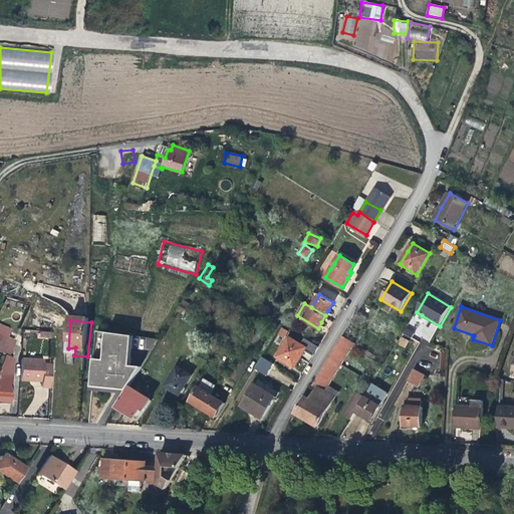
[(129,365),(134,335),(96,330),(91,386),(127,390),(131,386),(142,366),(129,365)]
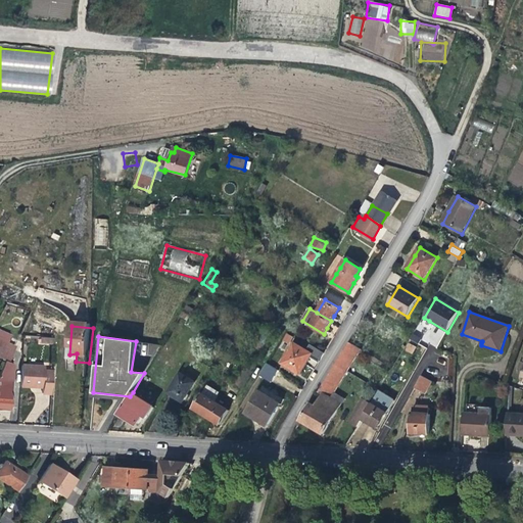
[(222,345),(230,350),(230,349),(234,343),(226,338),(222,345)]
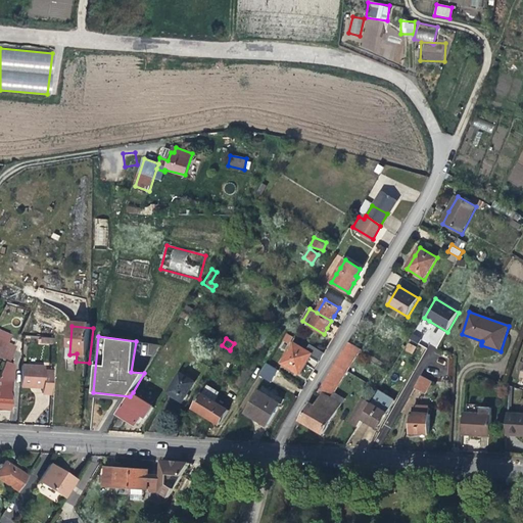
[(0,340),(0,359),(4,361),(0,371),(0,408),(11,409),(14,366),(7,363),(14,348),(0,340)]
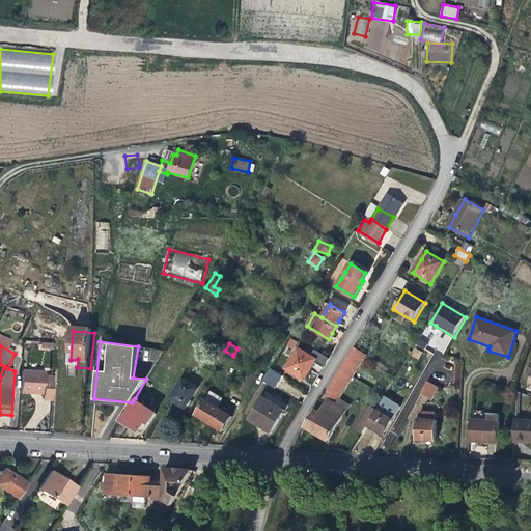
[(316,359),(299,347),(285,368),(303,380),(311,366),(316,359)]
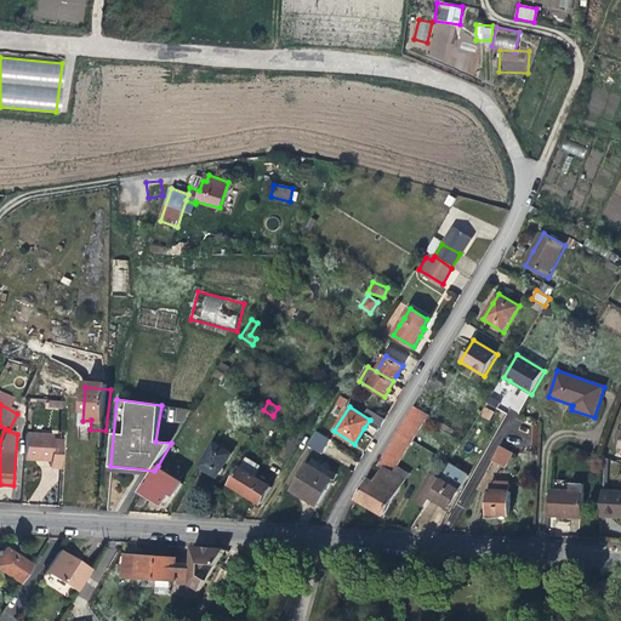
[(399,433),(411,442),(428,415),(415,406),(399,433)]
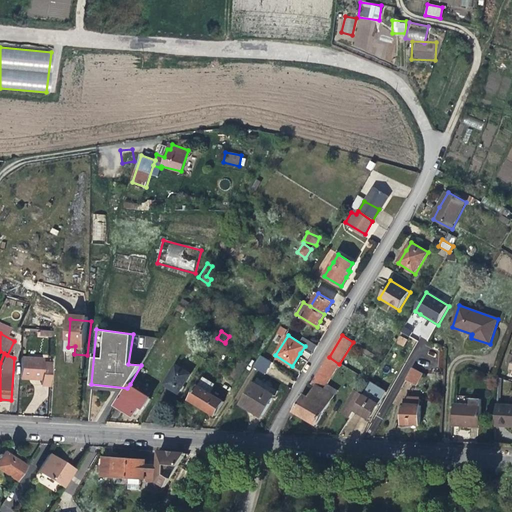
[(399,336),(396,343),(404,346),(406,338),(399,336)]
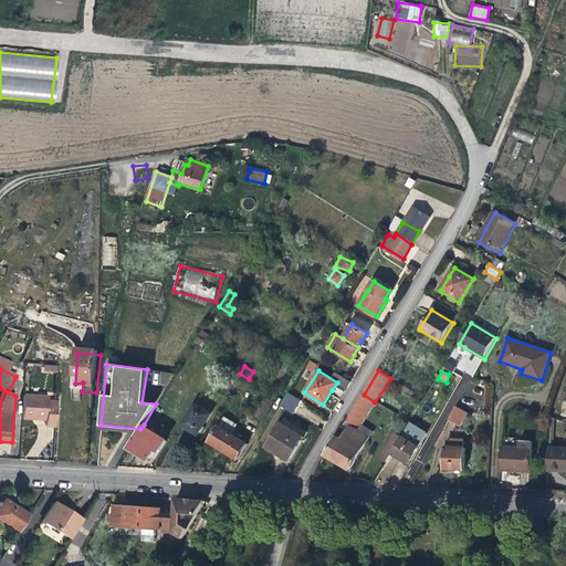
[(339,377),(336,387),(345,390),(349,381),(339,377)]
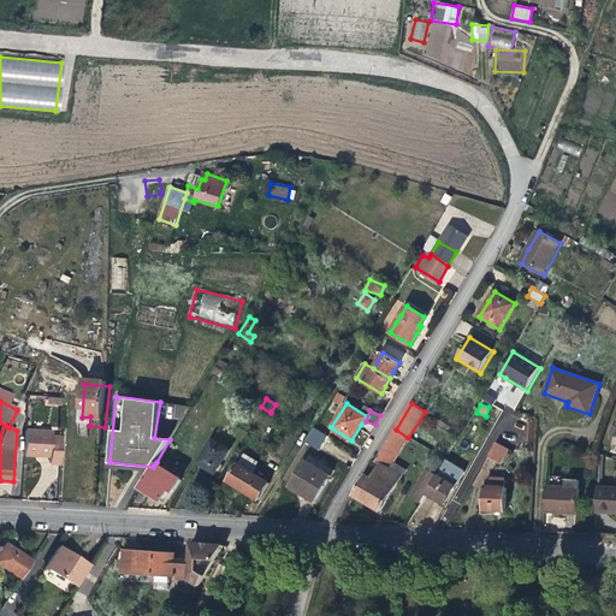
[(327,436),(314,426),(308,436),(304,442),(319,450),(327,436)]
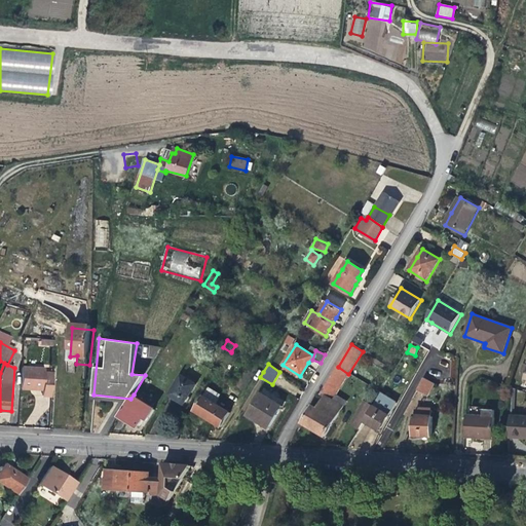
[(50,398),(51,384),(51,373),(44,373),(44,367),(22,366),(21,388),(35,388),(43,389),(43,398),(50,398)]
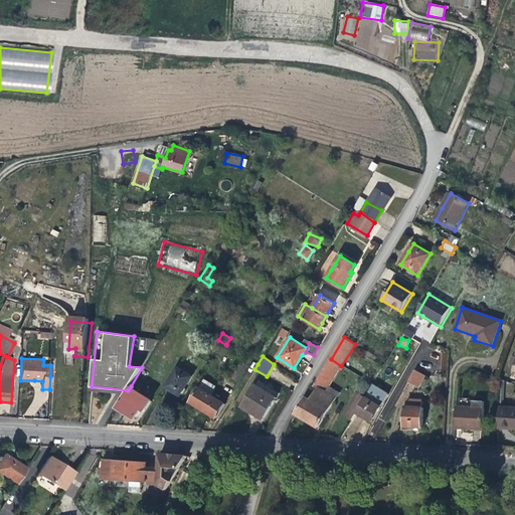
[(325,392),(341,366),(331,359),(314,387),(318,389),(312,399),(308,397),(297,415),(308,422),(318,428),(336,399),(325,392)]
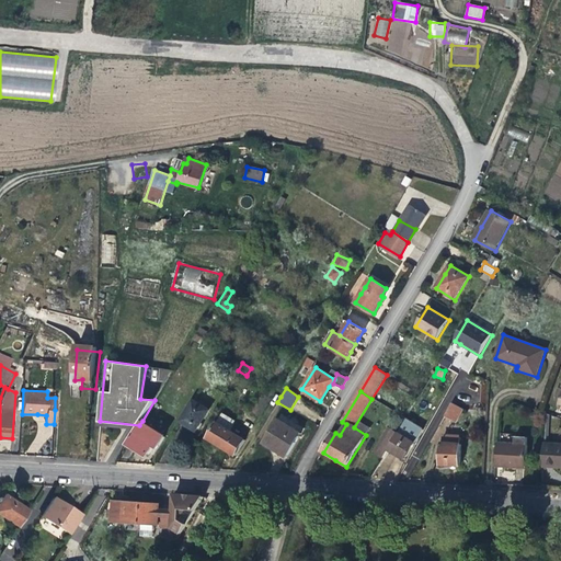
[(268,403),(260,398),(251,411),(260,416),(268,403)]
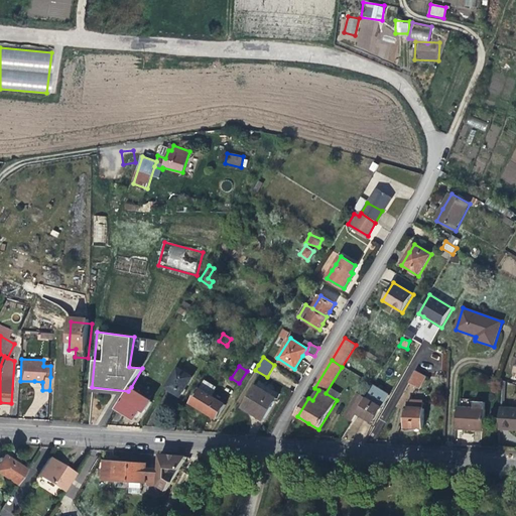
[(177,368),(165,387),(174,392),(179,396),(191,377),(177,368)]
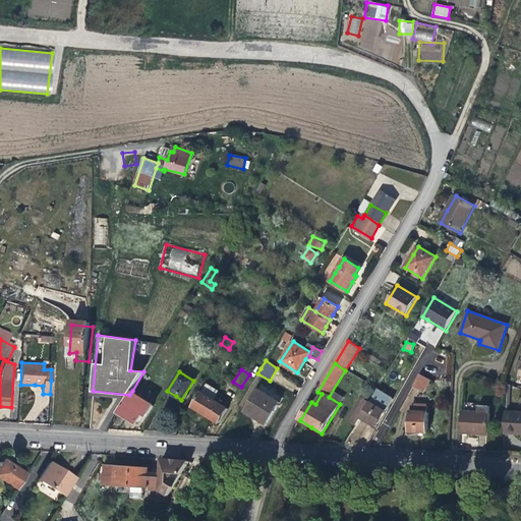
[(431,381),(420,375),(413,387),(424,393),(431,381)]
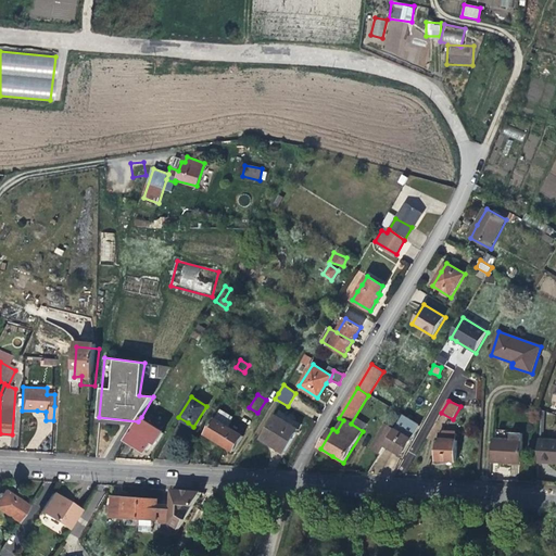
[(232,417),(220,409),(205,433),(219,442),(232,451),(242,436),(227,426),(232,417)]
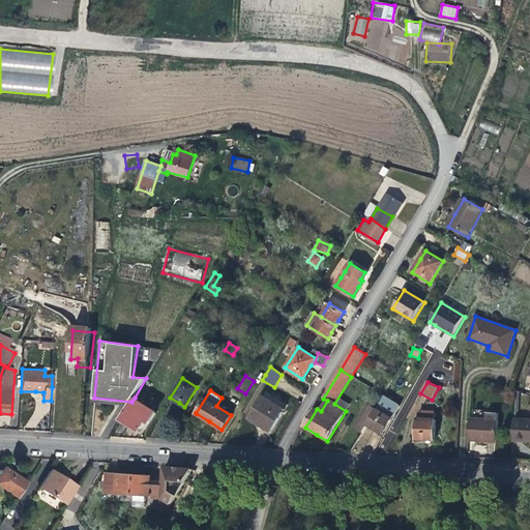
[(266,391),(263,395),(285,408),(287,405),(266,391)]
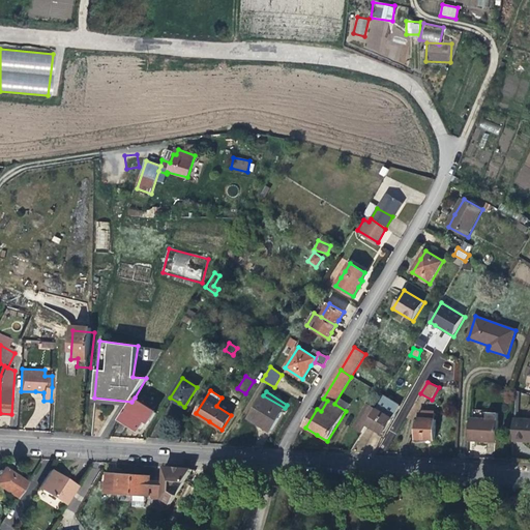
[(270,432),(285,408),(263,395),(249,418),(260,424),(270,432)]
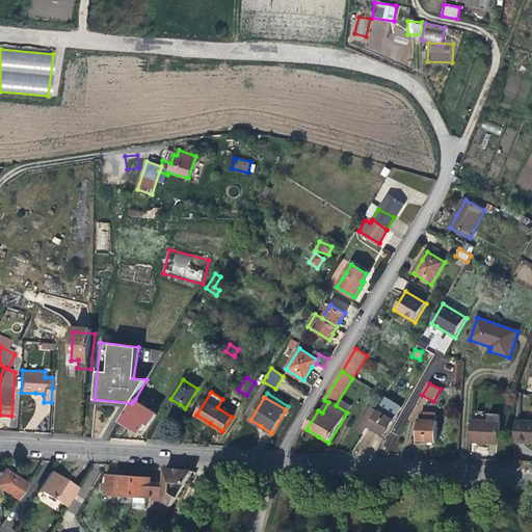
[(130,407),(123,418),(134,425),(141,430),(148,421),(151,423),(157,413),(135,399),(132,403),(130,407)]
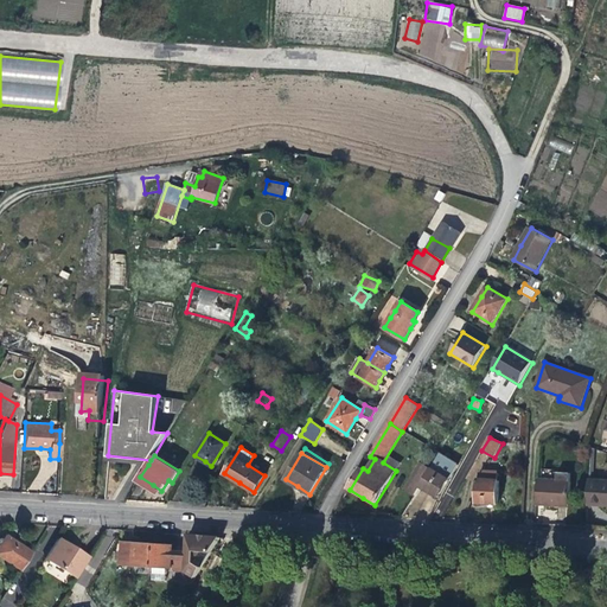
[(416,496),(421,487),(432,470),(421,464),(406,490),(416,496)]
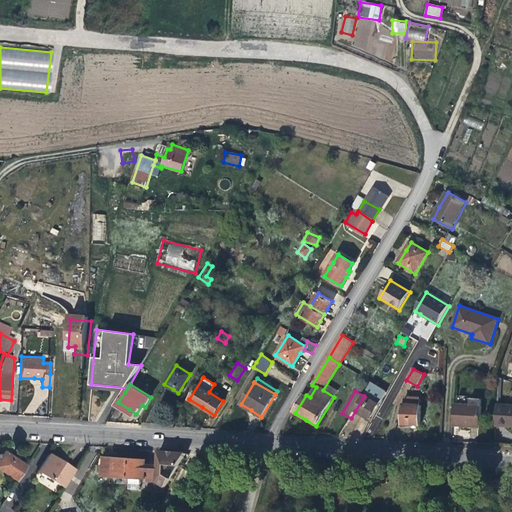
[(379,404),(364,396),(355,411),(362,415),(370,420),(379,404)]
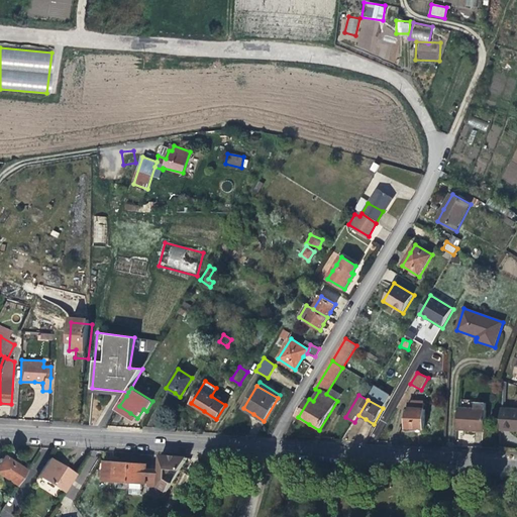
[(425,430),(426,409),(424,409),(425,403),(409,403),(409,408),(407,408),(406,429),(417,430),(425,430)]
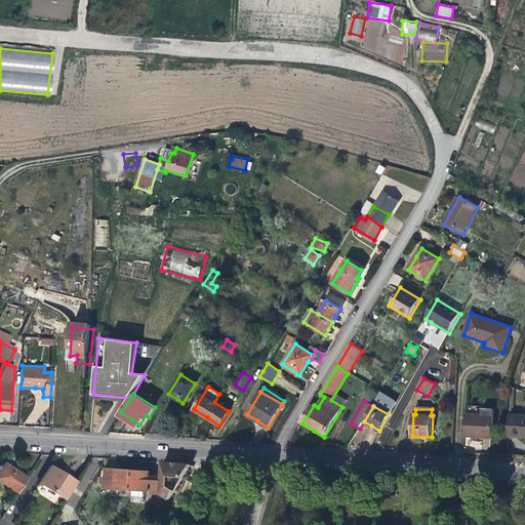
[(467,415),(466,437),(472,438),(475,438),(476,436),(492,437),(494,416),(467,415)]
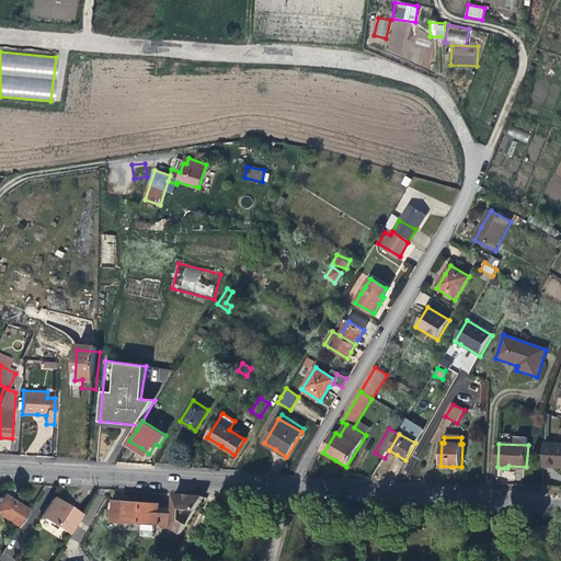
[(560,444),(545,444),(544,468),(560,468),(560,444)]
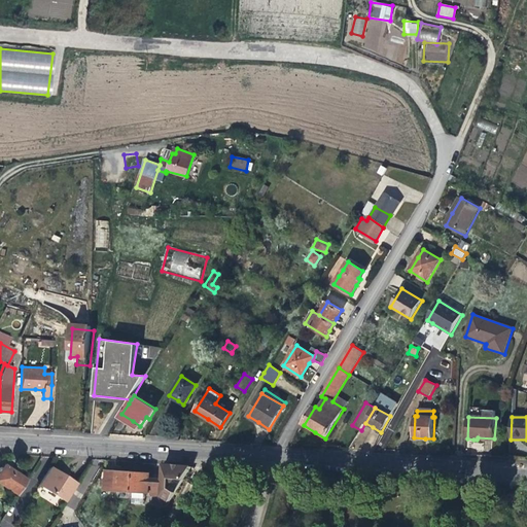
[(0,483),(18,495),(27,479),(13,470),(4,464),(0,470),(0,483)]
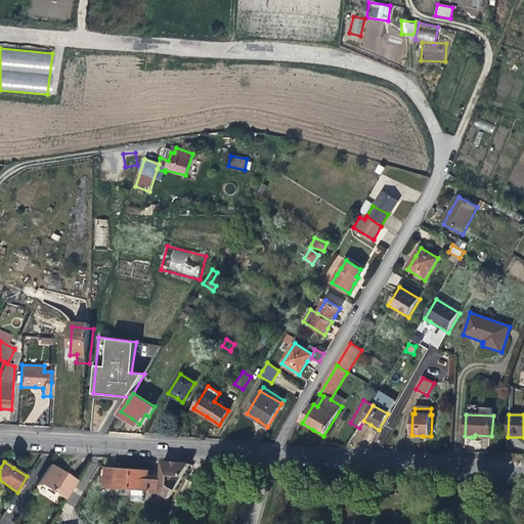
[(148,472),(134,471),(133,489),(133,498),(131,500),(142,501),(143,490),(148,490),(149,494),(160,494),(169,499),(190,465),(163,463),(162,473),(148,472)]
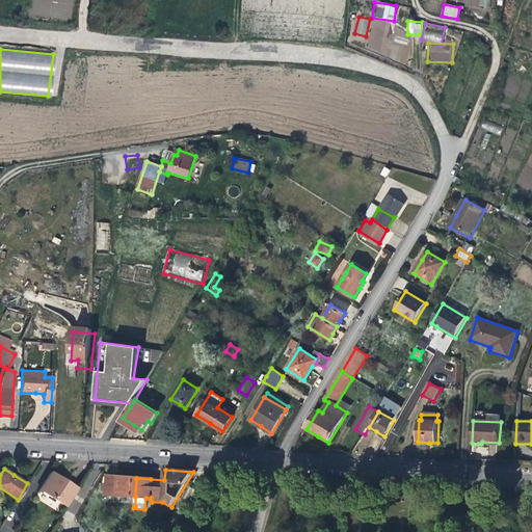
[(52,471),(41,489),(67,506),(78,487),(62,478),(52,471)]
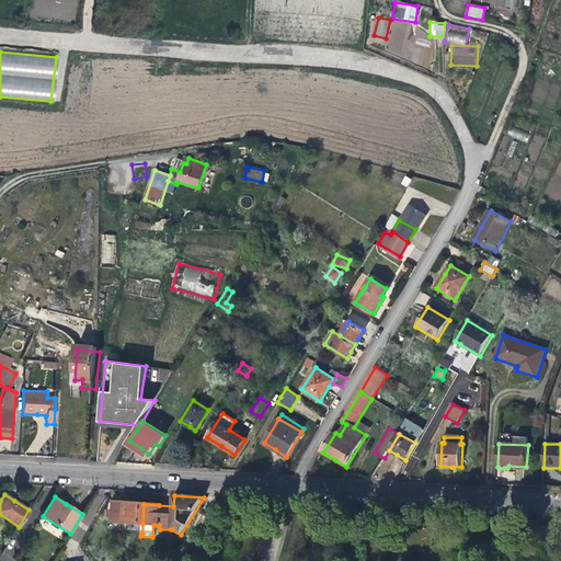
[(112,523),(142,524),(144,504),(129,503),(113,502),(112,523)]
